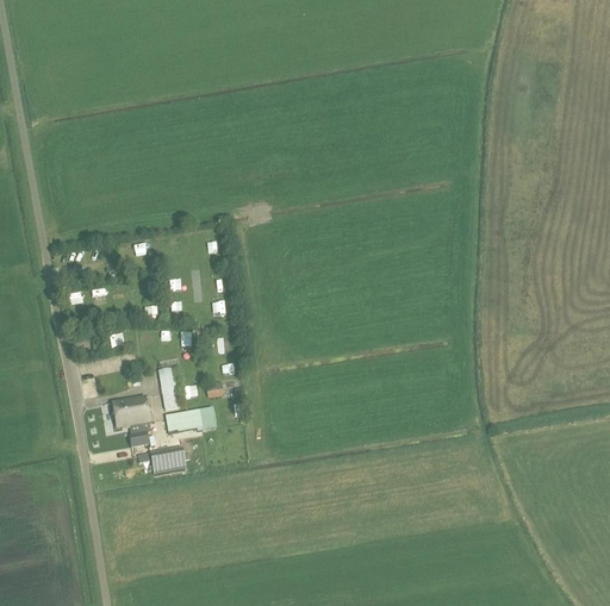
[(223,392),(222,381),(206,382),(209,395),(222,393),(222,392),(223,392)]
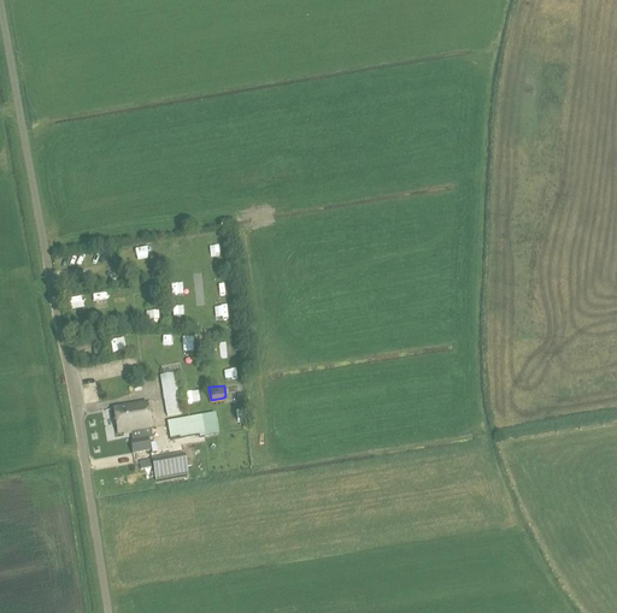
[(131,431),(133,438),(148,436),(148,437),(152,436),(151,428),(146,400),(113,406),(117,431),(123,430),(123,432),(131,431)]
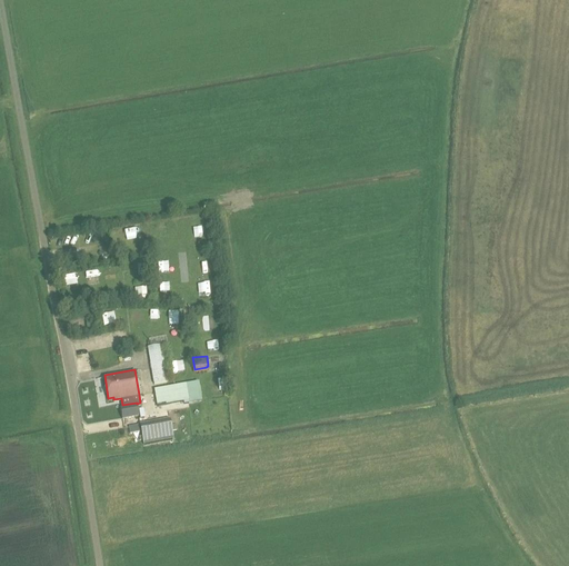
[(186,381),(155,386),(157,403),(188,397),(189,400),(201,398),(199,379),(186,381)]
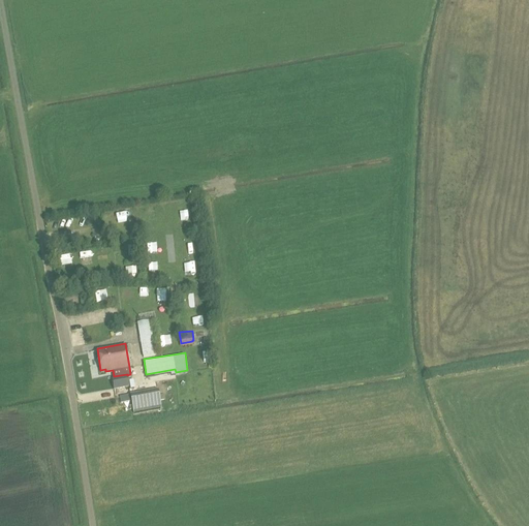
[(128,384),(127,375),(127,374),(114,376),(112,376),(114,387),(128,384)]
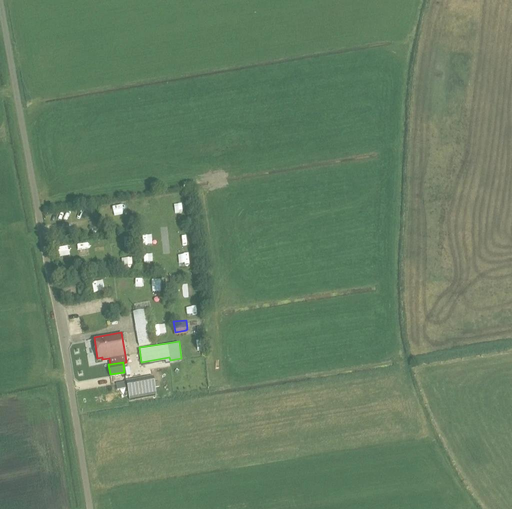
[(149,394),(155,393),(152,375),(146,376),(149,394)]
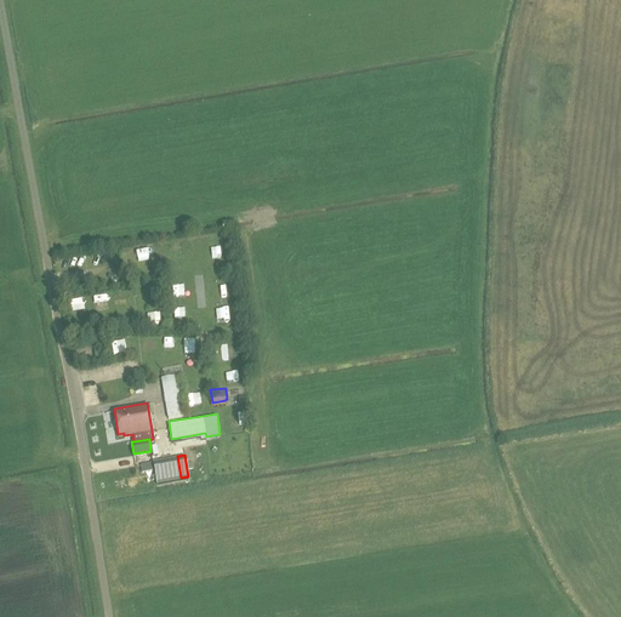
[(157,481),(164,480),(160,460),(153,461),(157,481)]
